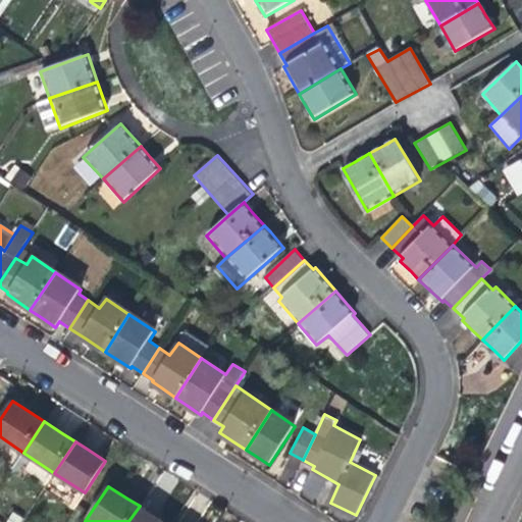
[(128,521),(164,521),(162,520),(140,506),(128,521)]
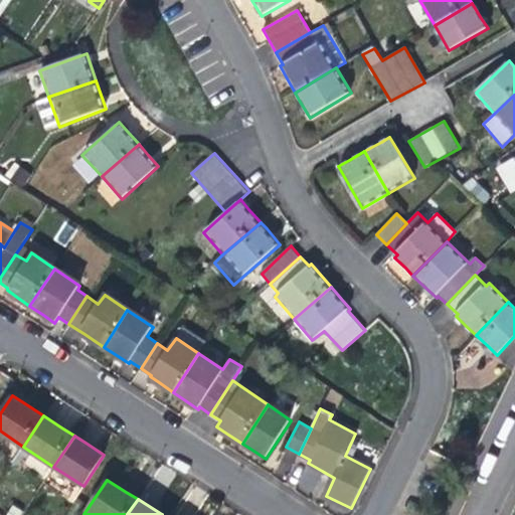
All buildings are outlined.
